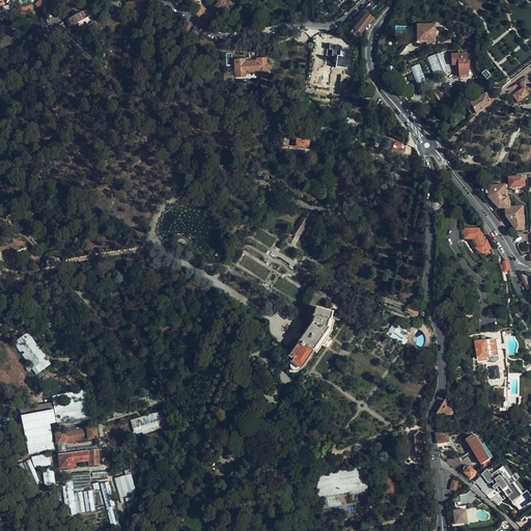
[(39,0),(33,6),(39,10),(45,5),(47,0),(39,0)]
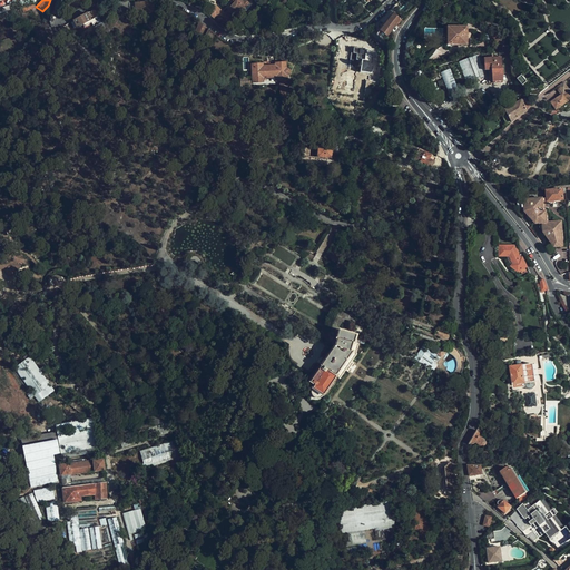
[(153,15),(153,0),(147,0),(147,1),(134,2),(135,12),(144,11),(144,15),(153,15)]
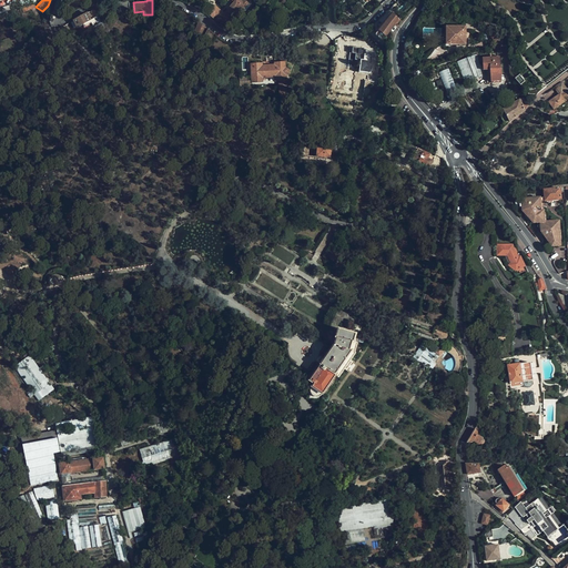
[(241,13),(242,12),(249,4),(244,0),(242,2),(240,0),(237,0),(234,4),(233,4),(224,16),(214,8),(208,14),(213,19),(215,17),(224,23),(231,17),(234,19),(240,12),(241,13)]
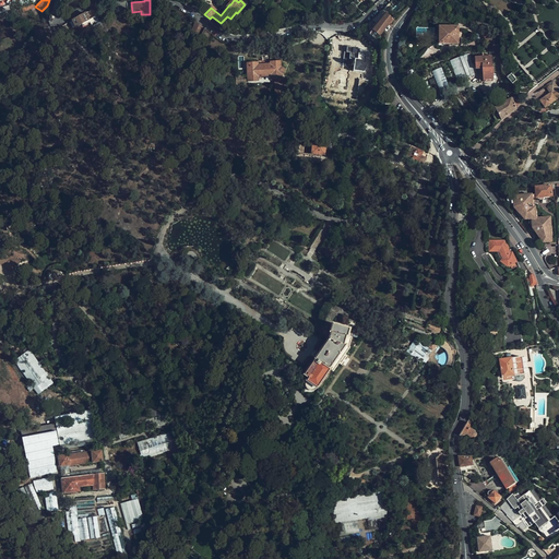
[(85,13),(70,22),(73,27),(74,26),(75,27),(81,24),(88,21),(85,13)]
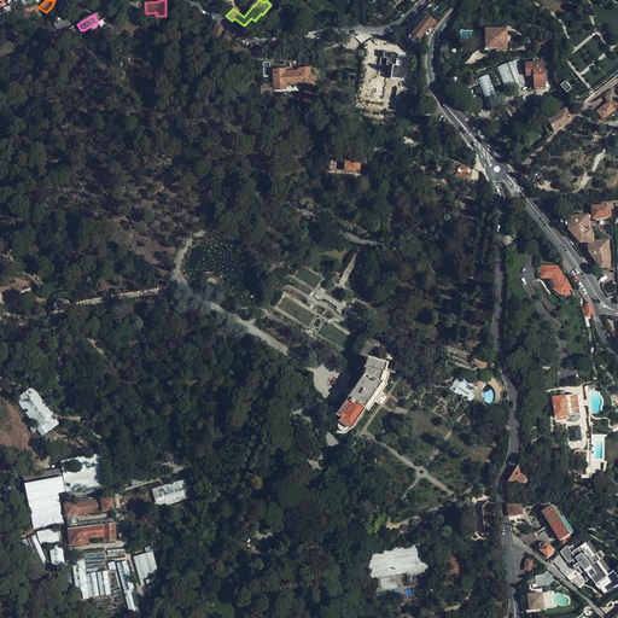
[(430,27),(431,28),(432,27),(435,23),(432,21),(433,19),(427,15),(424,21),(412,34),(408,39),(415,45),(419,41),(430,27)]
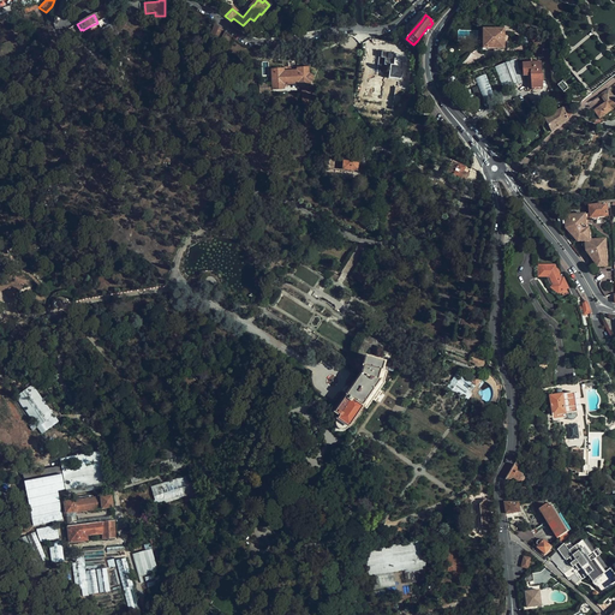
[(410,34),(422,21),(419,19),(408,33),(410,34)]
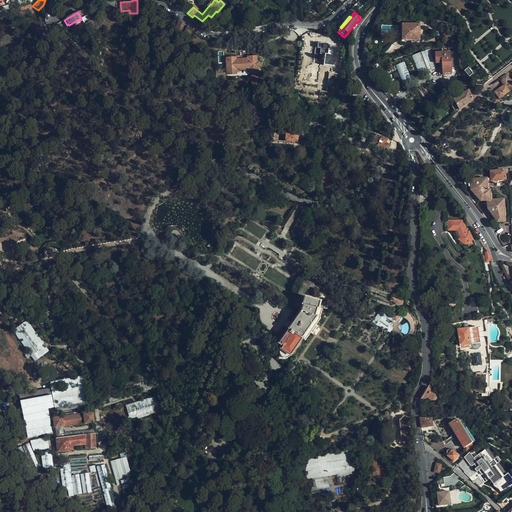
[(185,26),(179,21),(175,29),(182,33),(185,26)]
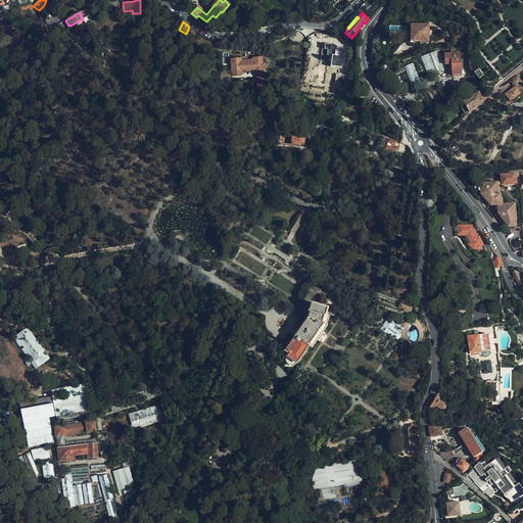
[(455,22),(455,28),(456,31),(462,31),(467,30),(467,25),(455,22)]
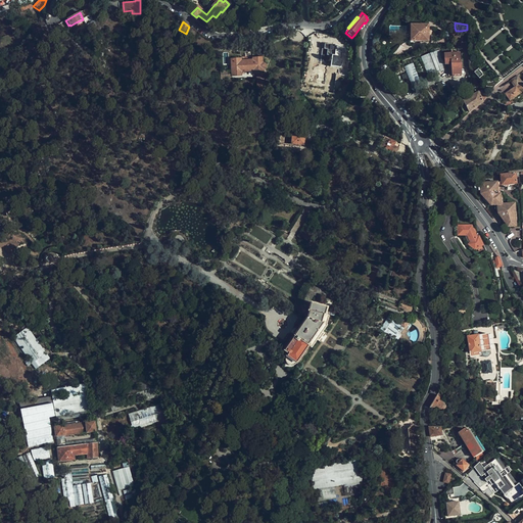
[(412,26),(412,32),(413,32),(413,42),(429,41),(429,37),(430,37),(430,28),(425,28),(425,26),(412,26)]
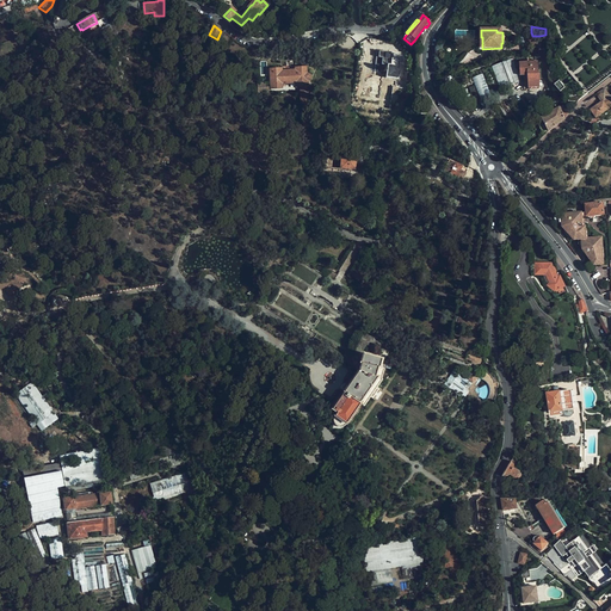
[(529,36),(530,47),(541,45),(539,36),(532,36),(529,36)]
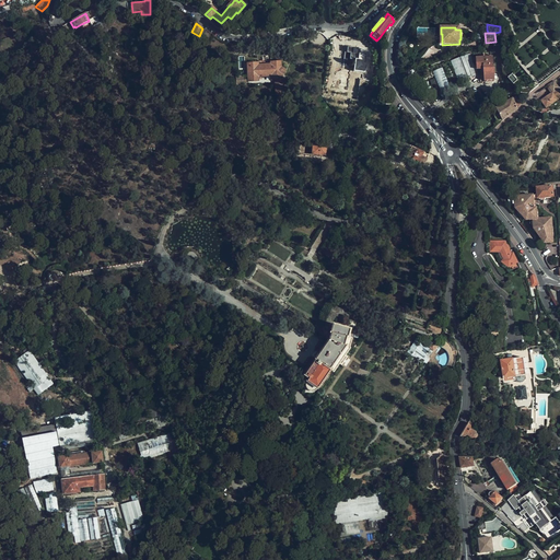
[(353,39),(353,45),(349,45),(348,50),(347,58),(346,59),(346,60),(346,61),(349,65),(350,63),(351,62),(357,63),(359,45),(360,39),(353,39)]
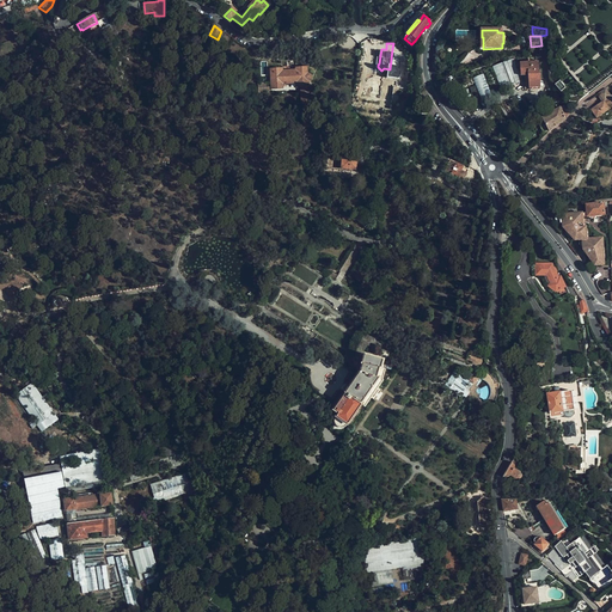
[(542,49),(539,50),(539,55),(527,55),(528,61),(539,60),(542,79),(549,79),(548,48),(542,49)]
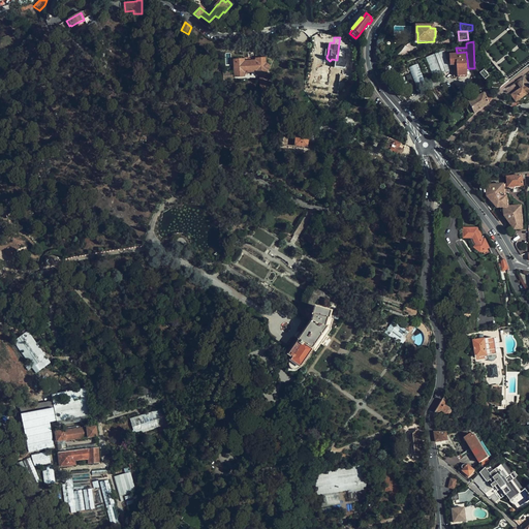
[(434,76),(444,72),(450,70),(442,51),(426,58),(434,76)]
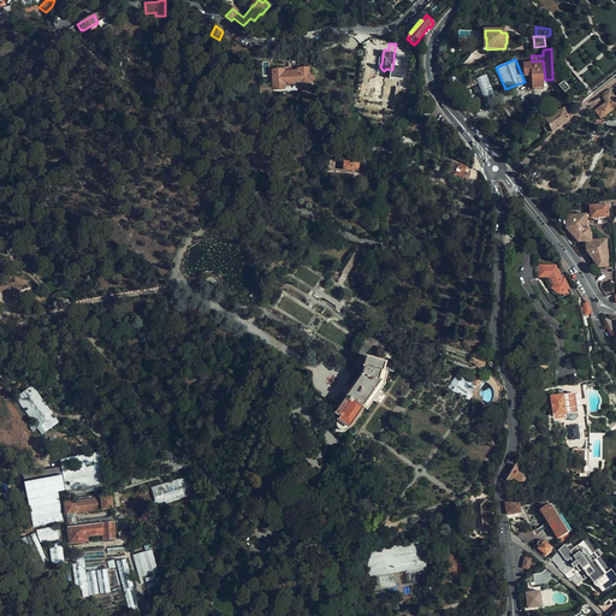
[(542,63),(523,64),(525,76),(527,76),(528,89),(544,88),(542,63)]
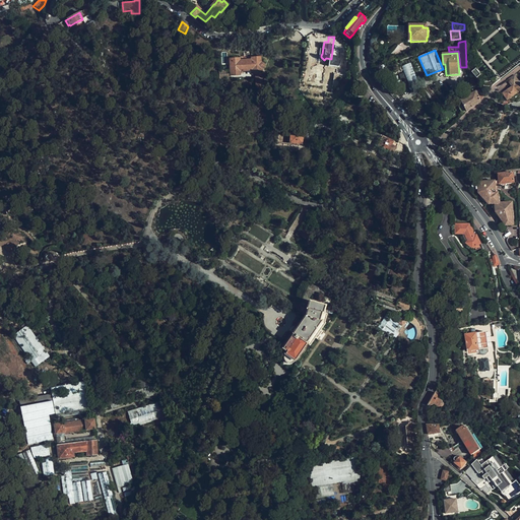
[(240,60),(240,58),(230,59),(231,76),(255,74),(256,90),(262,89),(262,88),(266,87),(266,80),(262,80),(261,69),(263,69),(264,67),(264,66),(263,64),(261,63),(261,58),(251,58),(251,60),(240,60)]
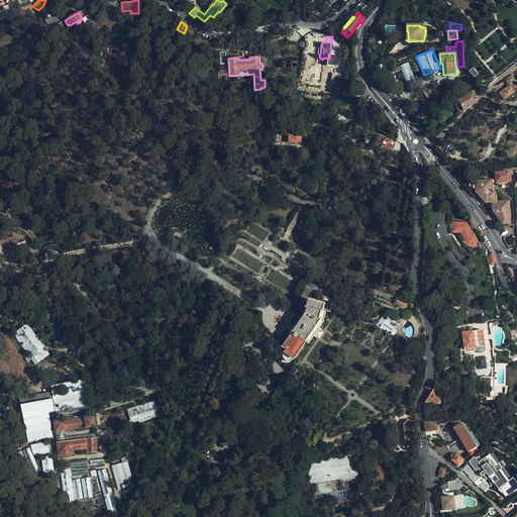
[(473,70),(469,73),(474,78),(478,75),(473,70)]
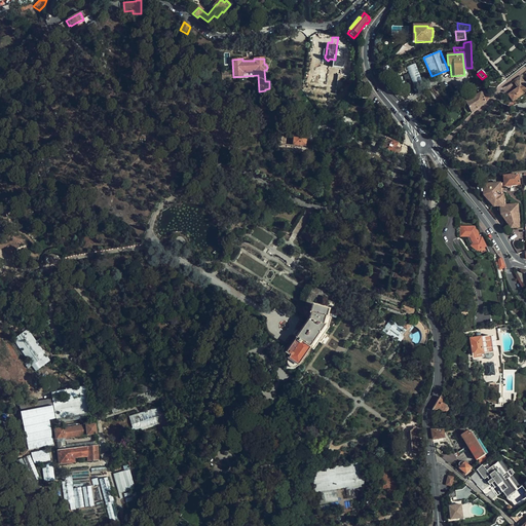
[(523,92),(525,89),(525,83),(521,77),(515,81),(519,87),(509,95),(514,102),(525,95),(523,92)]
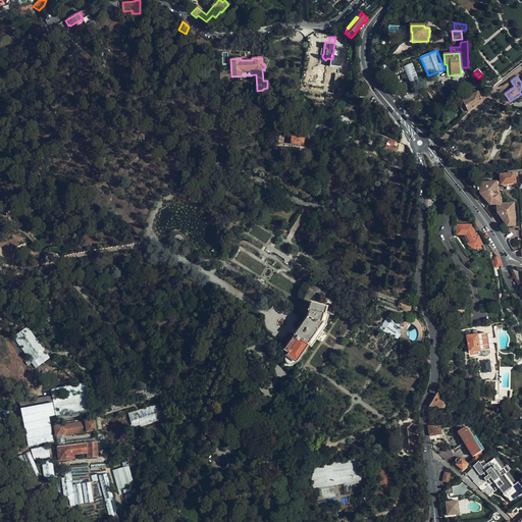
[(462,100),(469,112),(482,103),(481,102),(485,97),(481,90),(471,95),(470,93),(467,95),(468,97),(462,100)]
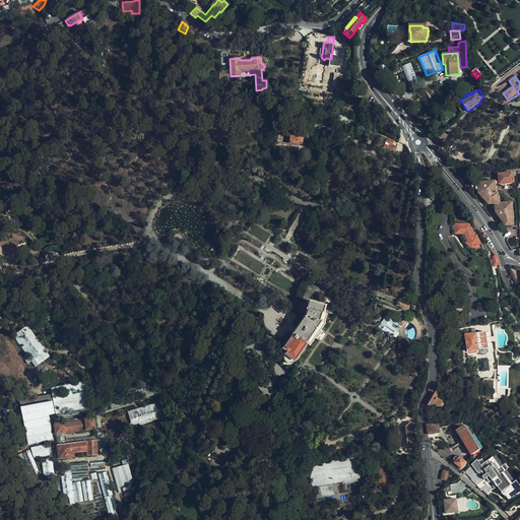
[(303,131),(290,130),(289,143),(302,144),(303,131)]
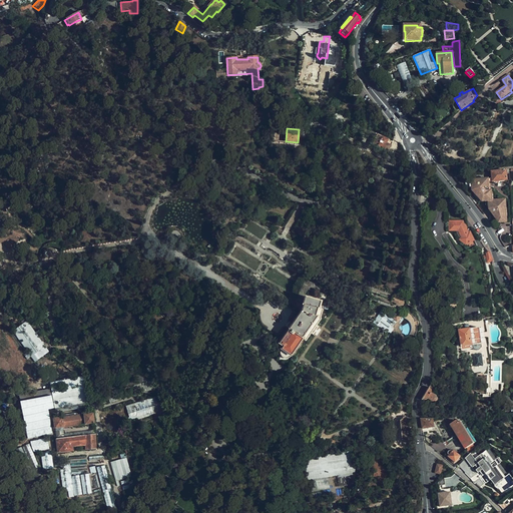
[(388,151),(391,145),(386,144),(388,141),(388,140),(377,134),(372,146),(377,149),(378,147),(388,151)]
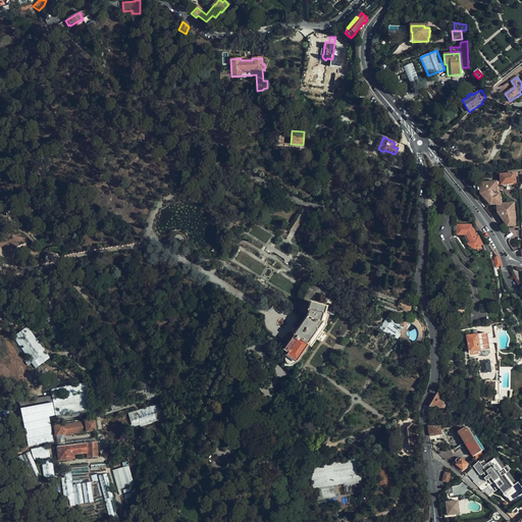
[(515,174),(500,175),(501,183),(502,186),(516,185),(515,174)]
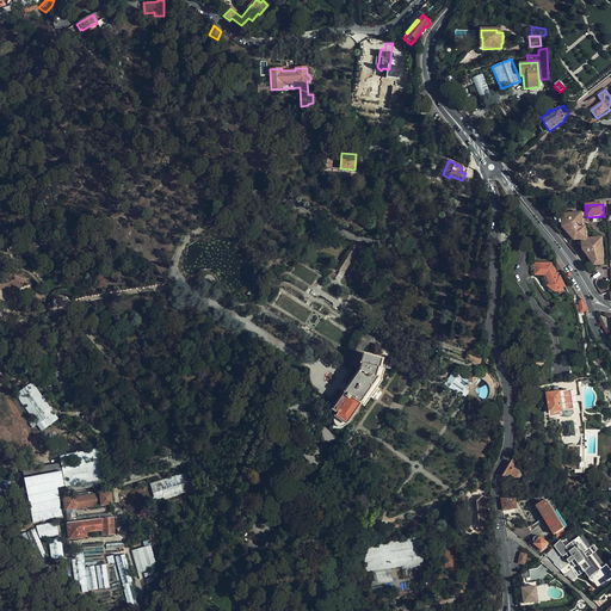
[(587,217),(586,214),(562,215),(562,228),(574,241),(582,240),(586,240),(584,218),(587,217)]
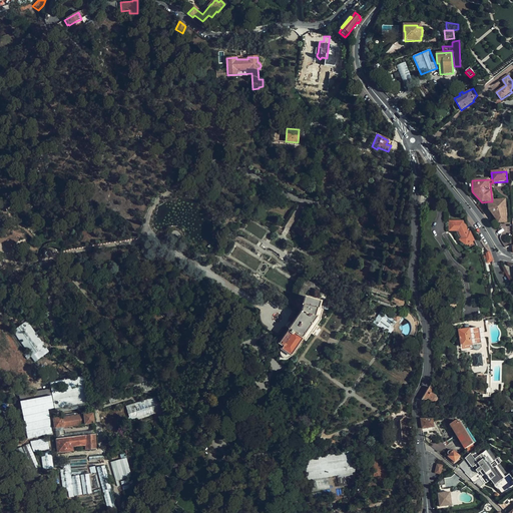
[(492,201),(489,201),(489,210),(499,223),(506,222),(505,200),(492,201)]
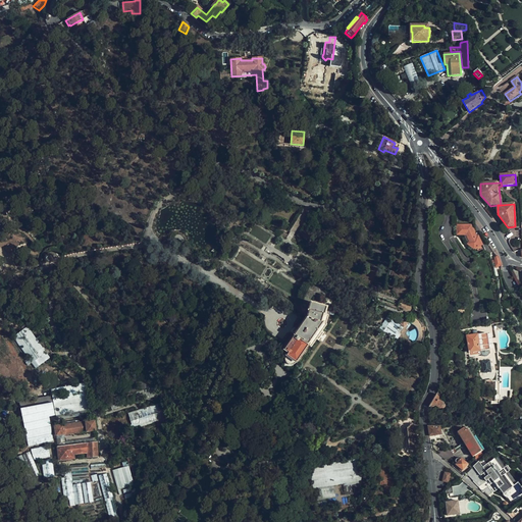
[(458,235),(465,235),(467,235),(470,241),(469,243),(468,244),(474,249),(483,245),(479,236),(477,237),(475,232),(475,231),(474,228),(473,228),(471,224),(458,224),(458,235)]
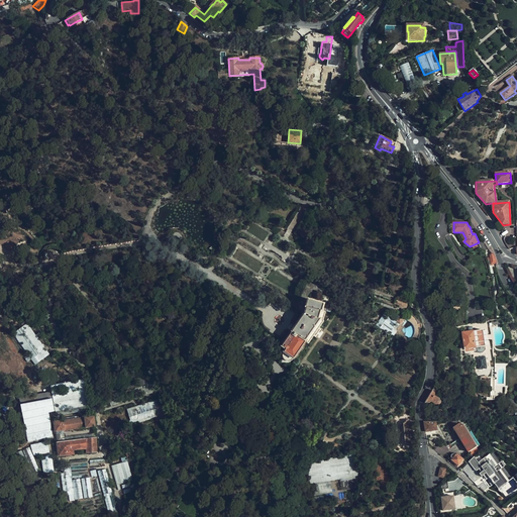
[(491,266),(497,264),(494,255),(493,253),(488,255),(491,266)]
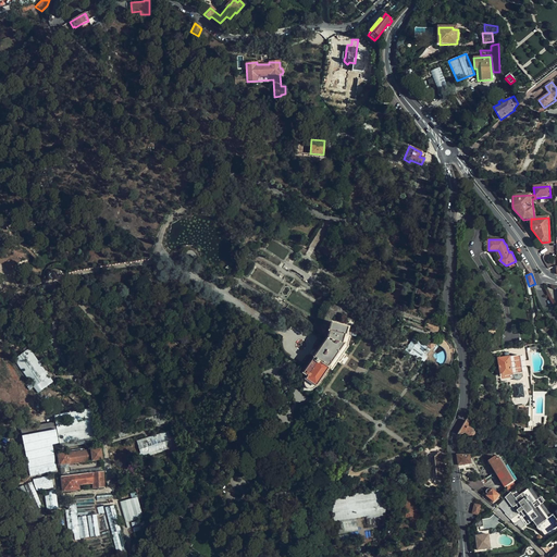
[(333,324),(338,307),(333,305),(326,307),(322,320),(331,323),(329,332),(330,332),(327,339),(319,350),(314,357),(302,373),(307,376),(306,380),(314,386),(329,368),(332,370),(348,347),(347,346),(353,330),(333,324)]
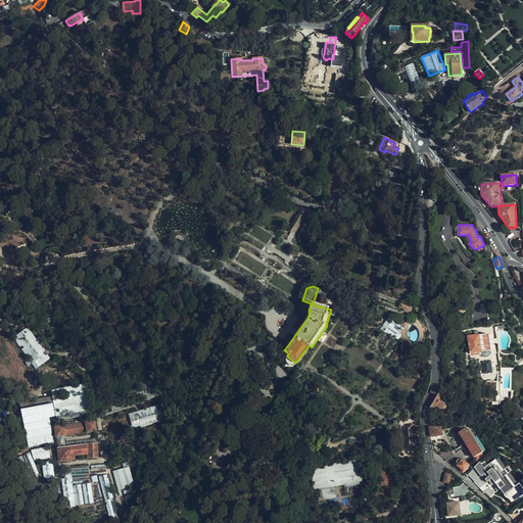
[(29,326),(13,338),(36,369),(51,358),(29,326)]
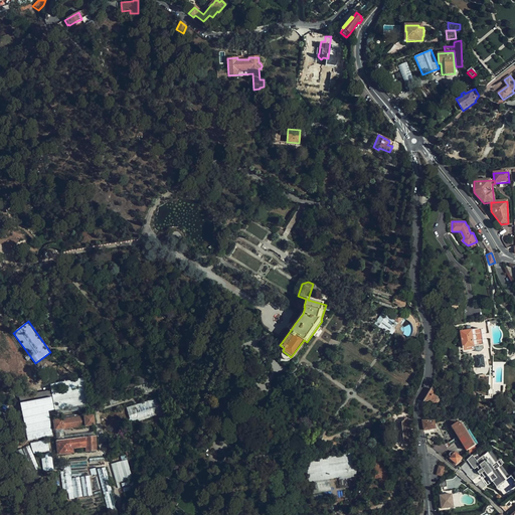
[(484,344),(482,328),(472,330),(471,325),(467,325),(467,330),(464,331),(464,333),(461,334),(463,350),(474,349),(477,351),(480,351),(484,348),(484,344)]
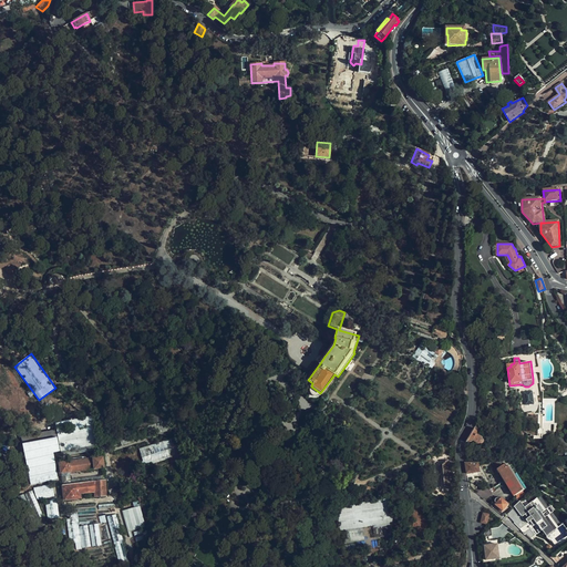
[(7,370),(2,372),(19,395),(29,389),(11,366),(7,370)]
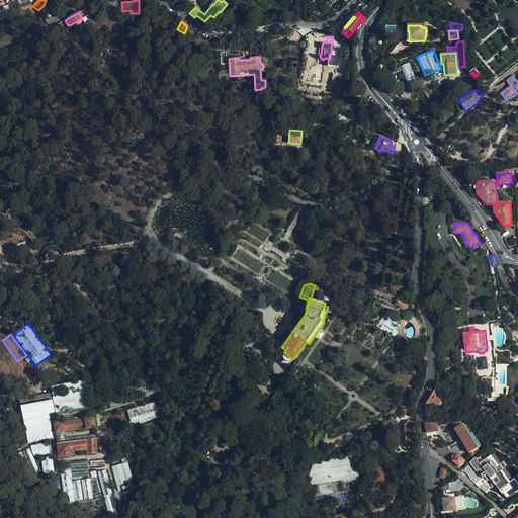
[(291,362),(292,359),(284,353),(283,354),(282,356),(283,359),(285,361),(287,362),(291,362)]
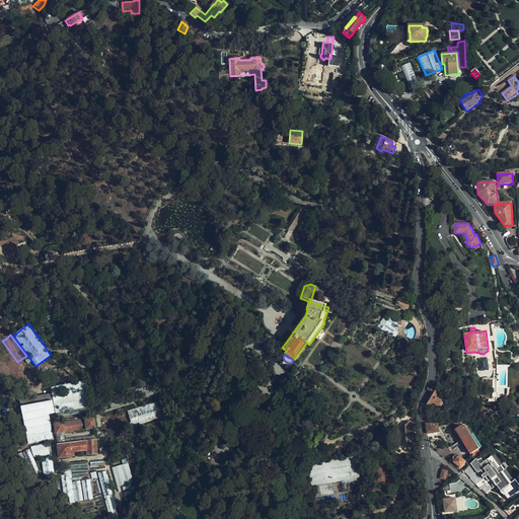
[(497,358),(490,358),(489,379),(476,379),(478,393),(483,396),(486,396),(486,398),(488,398),(489,400),(496,400),(497,358)]
